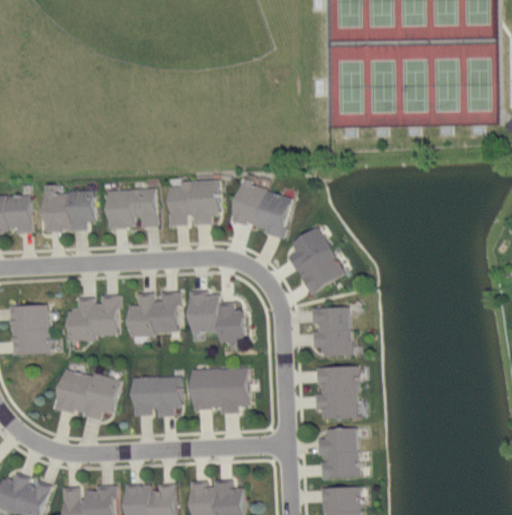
[(230,219),(266,230),(265,233),(283,239),(295,199),(251,184),(252,180),(243,177),(230,219)]
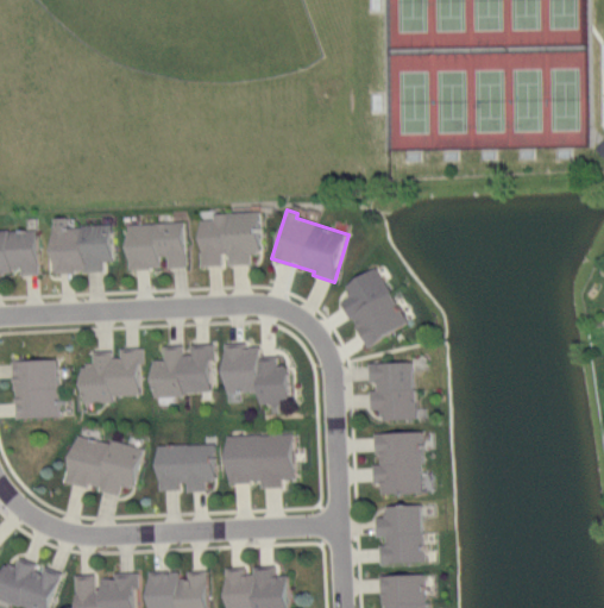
[(196,267),(220,265),(220,255),(226,255),(226,264),(249,263),(249,252),(263,252),(260,211),(212,213),(212,220),(197,220),(199,252),(195,252),(196,267)]
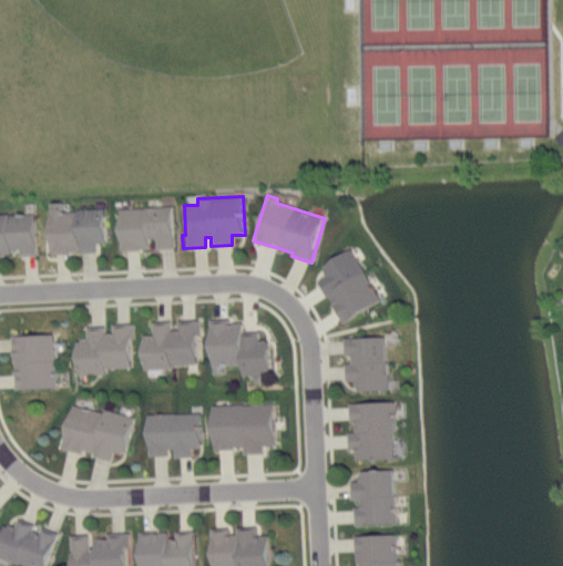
[(48,255),(95,253),(94,244),(108,243),(105,209),(61,211),(60,203),(45,203),(48,255)]
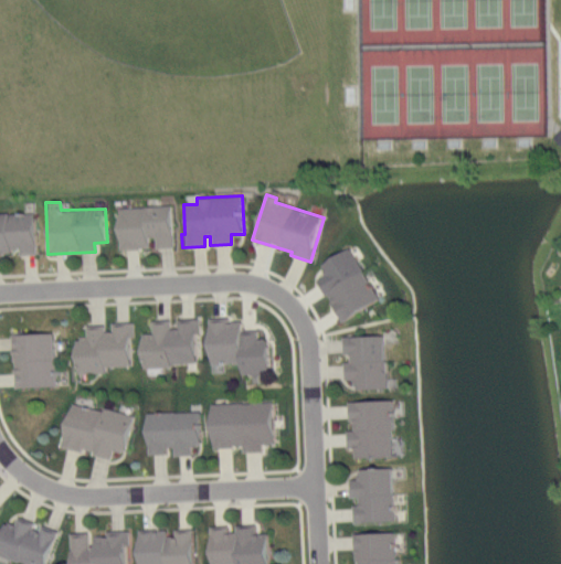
[(150,248),(173,247),(171,205),(116,208),(118,249),(150,248)]
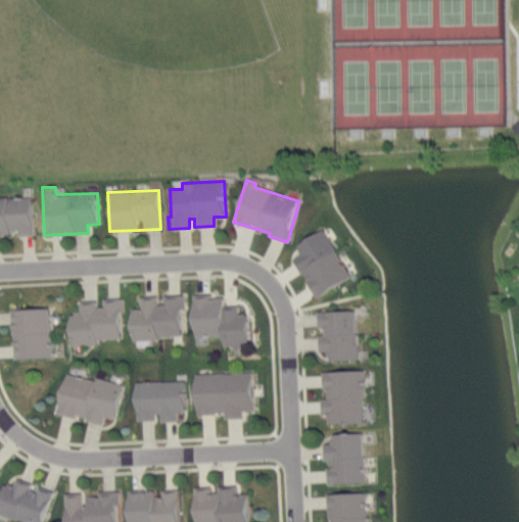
[(32,236),(33,198),(0,197),(0,234),(15,235),(15,236),(32,236)]
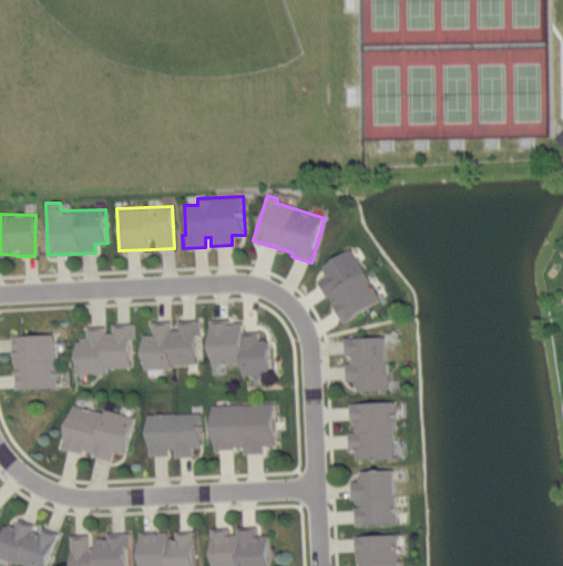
[(318,280),(338,323),(379,306),(355,251),(321,266),(326,277),(318,280)]
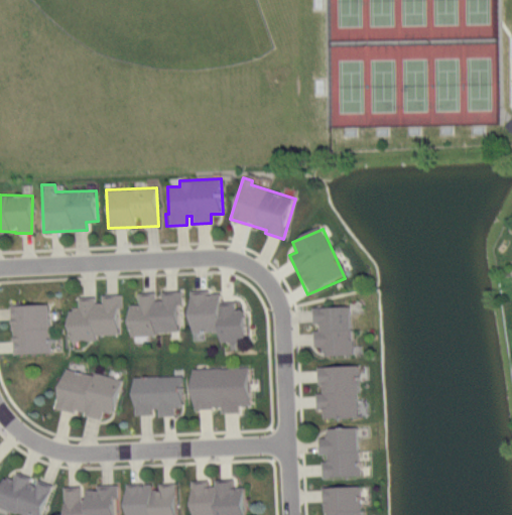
[(187,332),(220,333),(220,342),(245,343),(246,310),(233,310),(233,302),(220,301),(220,294),(205,293),(206,290),(188,290),(187,332)]
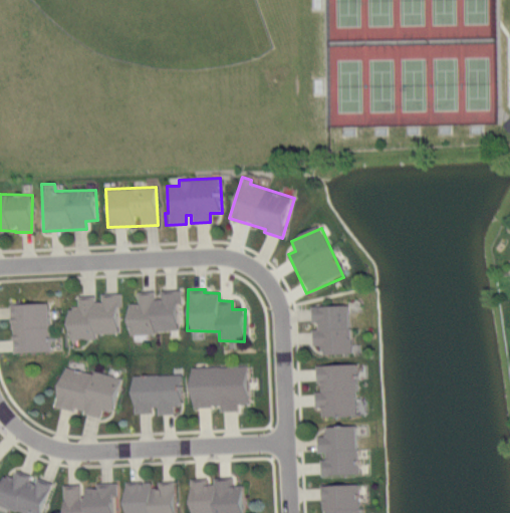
[(129,333),(178,332),(178,290),(159,290),(159,299),(153,299),(153,292),(137,292),(137,303),(129,303),(129,333)]
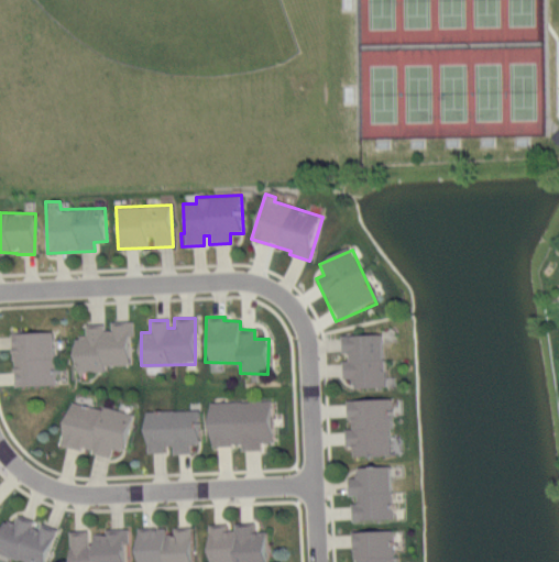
[(84,324),(84,337),(76,337),(77,373),(105,372),(105,366),(130,365),(129,321),(106,321),(106,324),(84,324)]
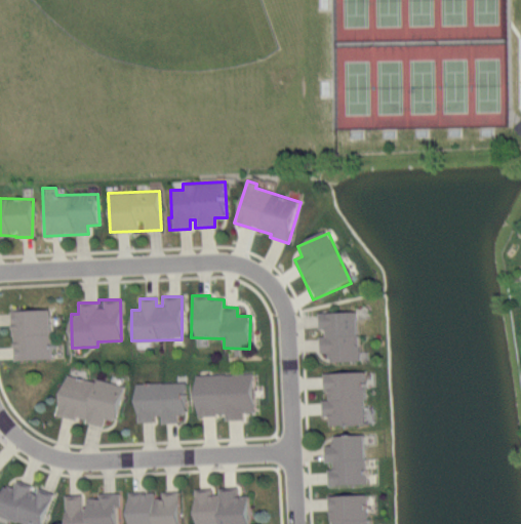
[(9,311),(10,360),(49,359),(48,310),(9,311)]
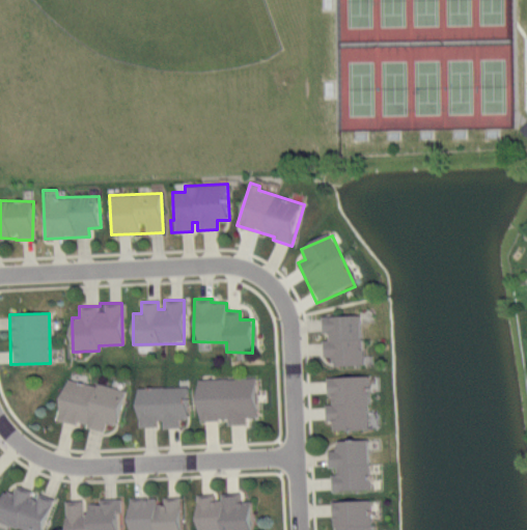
[(361,366),(360,315),(320,316),(321,333),(323,333),(323,357),(331,357),(331,366),(361,366)]
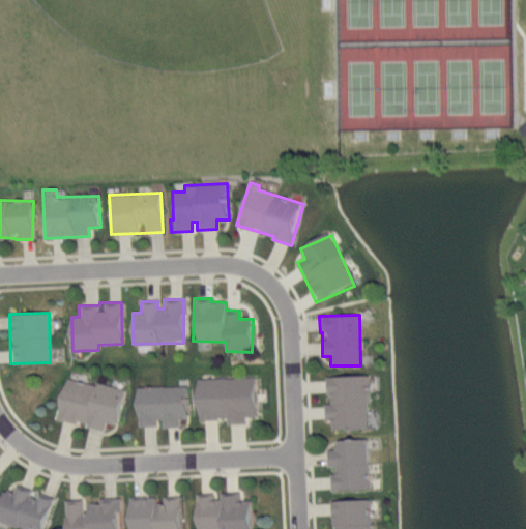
[(326,377),(326,404),(323,404),(324,420),(329,420),(330,431),(368,429),(366,376),(326,377)]
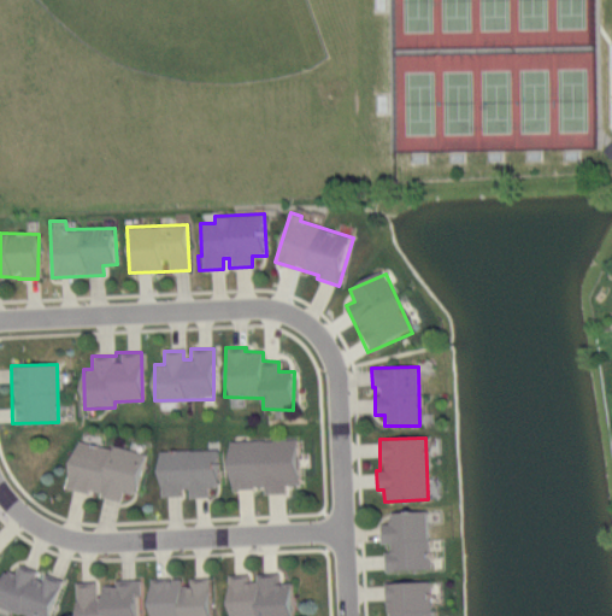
[(146,456),(75,440),(64,488),(119,500),(122,491),(137,494),(146,456)]
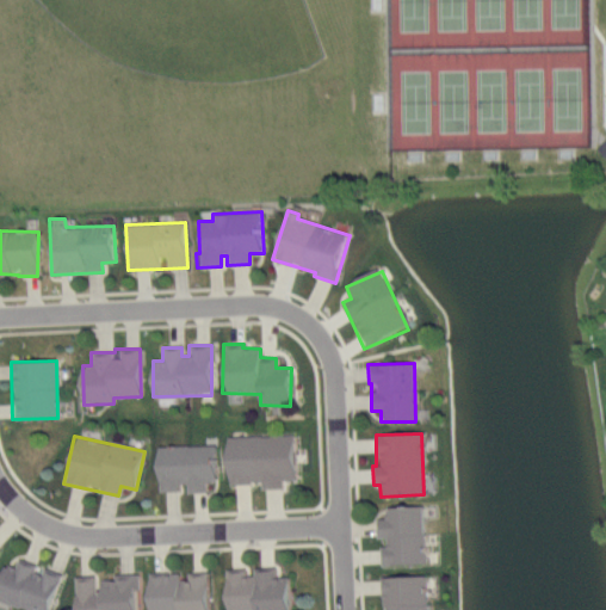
[(224,436),(224,484),(259,484),(259,488),(280,488),(280,480),(297,480),(297,436),(224,436)]
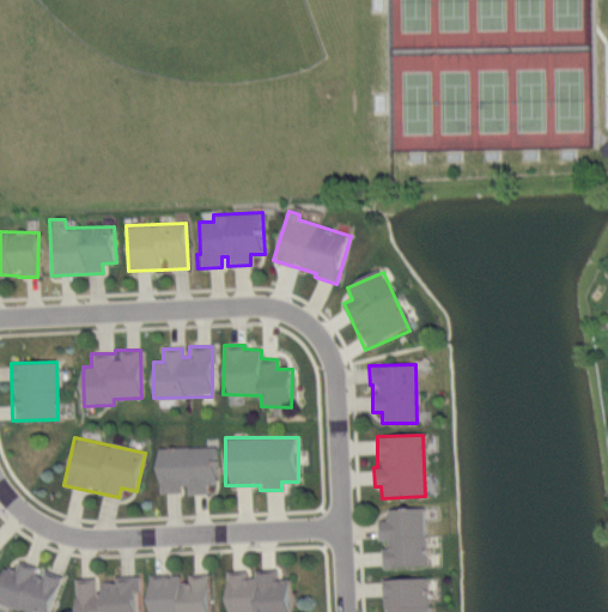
[(157,448),(157,491),(187,491),(187,494),(206,494),(206,482),(218,482),(218,447),(157,448)]
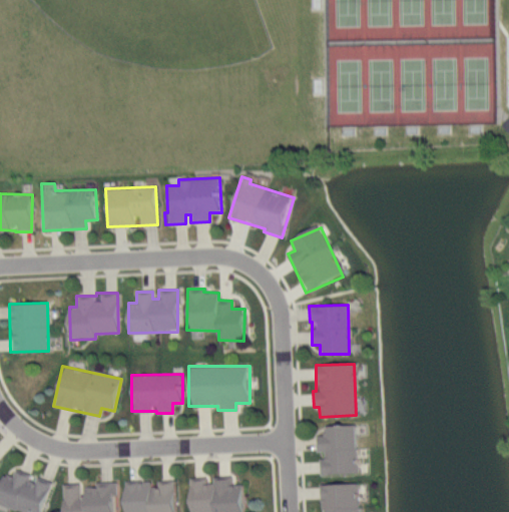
[(321,475),(357,474),(355,425),(323,426),(324,436),(315,436),(315,452),(320,452),(321,475)]
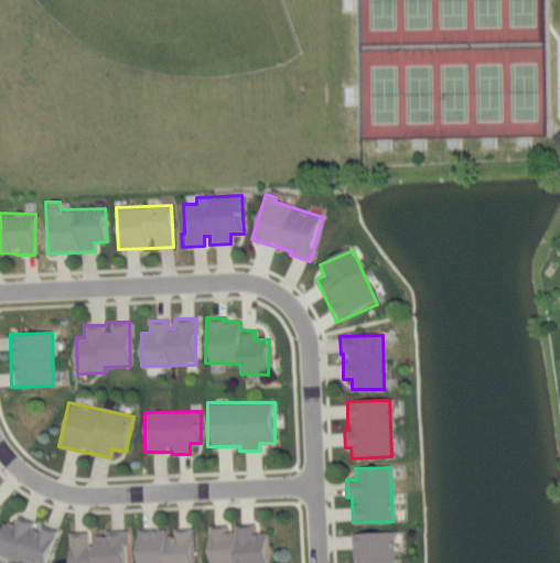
[(46,562),(56,530),(39,526),(14,519),(12,523),(2,520),(0,528),(0,556),(22,562),(46,562)]
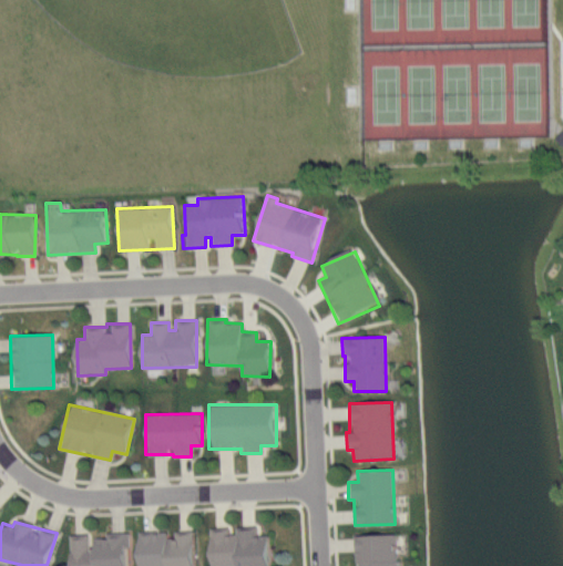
[(272,565),(270,535),(255,536),(255,531),(227,531),(227,528),(210,530),(211,565),(272,565)]
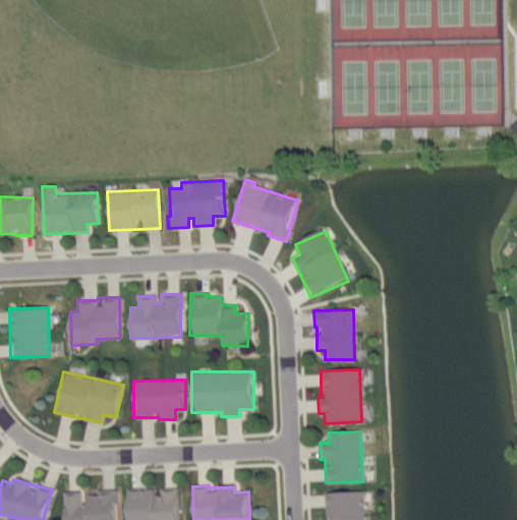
[(178,519),(178,488),(160,488),(160,495),(153,496),(153,488),(127,489),(128,519),(178,519)]
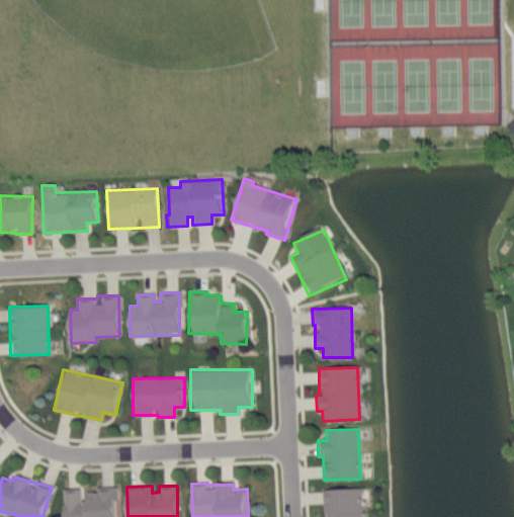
[(117,516),(115,487),(85,489),(85,500),(80,501),(79,488),(63,489),(64,516),(117,516)]
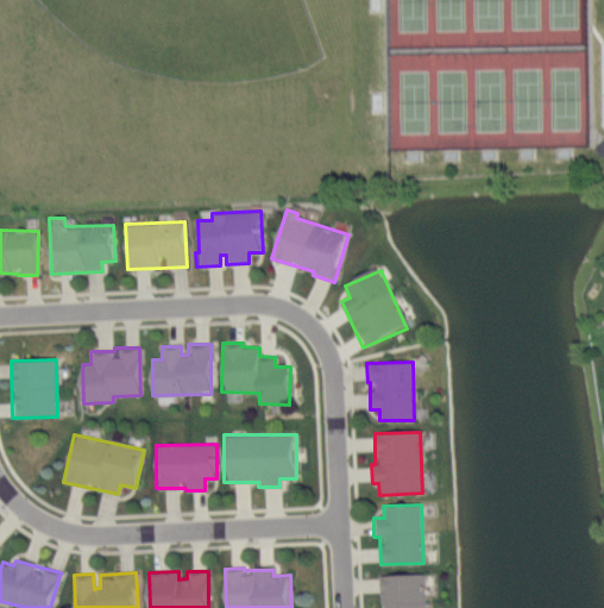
[(379,576),(381,607),(426,607),(425,575),(379,576)]
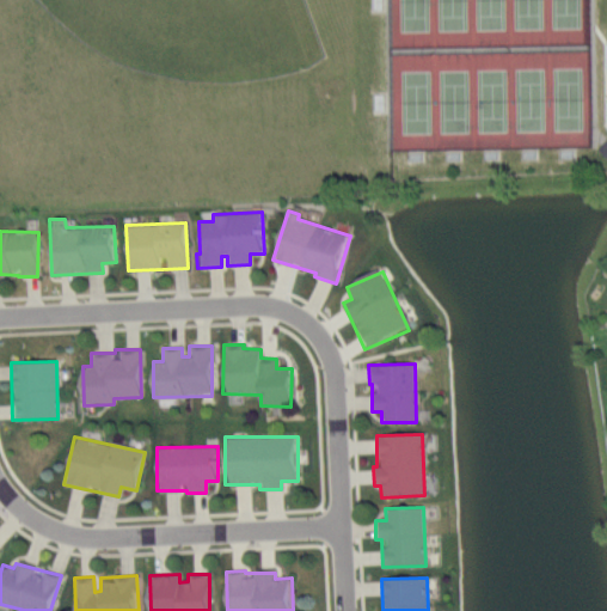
All buildings are outlined.
